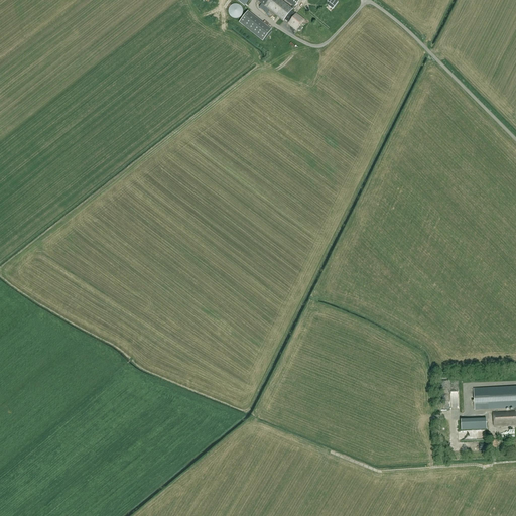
[(256,0),(264,6),(283,21),(284,19),(291,11),(292,9),(291,8),(280,0),(256,0)]
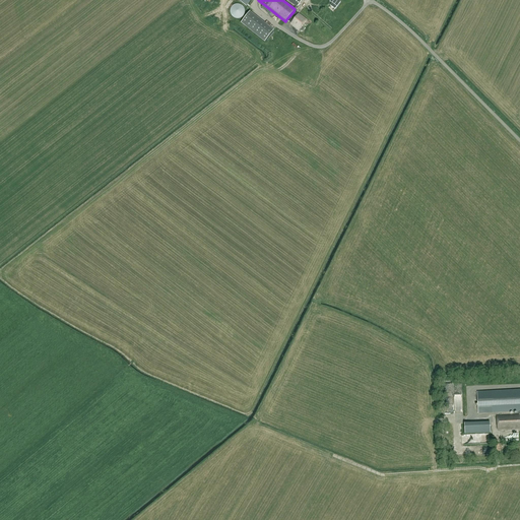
[(235,18),(237,19),(240,18),(242,17),(244,15),(244,12),(244,10),(243,7),(241,5),(239,4),(236,4),(233,5),(231,6),(230,9),(229,11),(230,14),(231,16),(233,17),(235,18)]
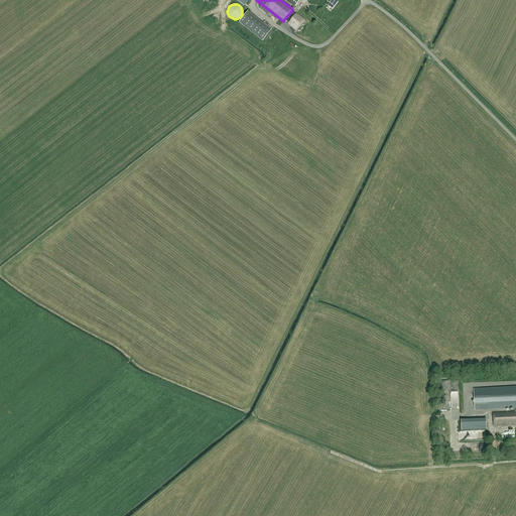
[(271,30),(248,11),(239,22),(262,41),(271,30)]
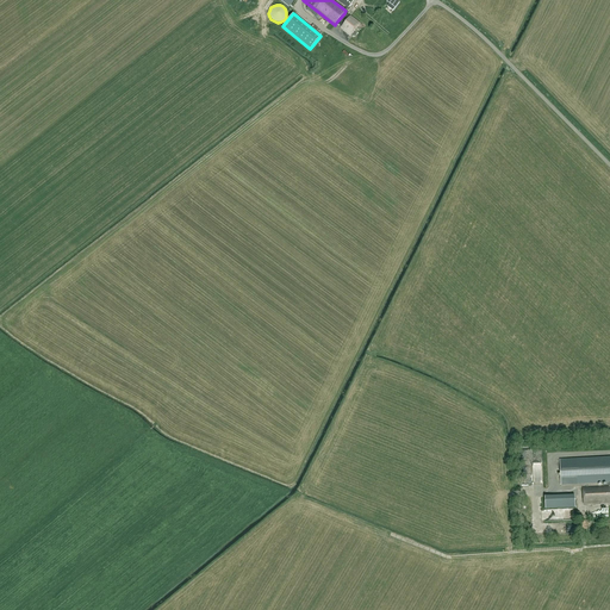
[(349,17),(344,13),(336,23),(341,27),(350,36),(360,24),(350,16),(349,17)]
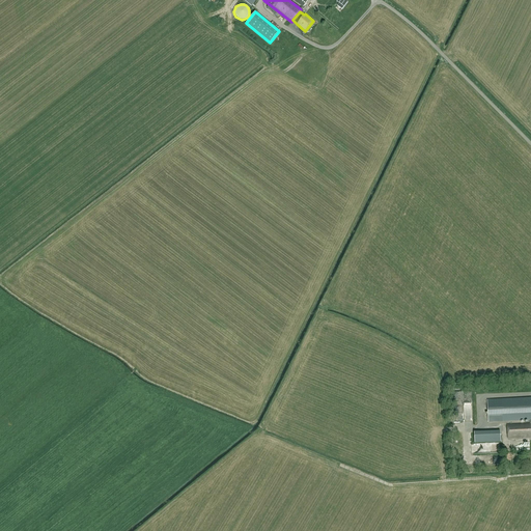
[(530,397),(501,399),(487,400),(488,422),(529,420),(530,424),(507,425),(507,438),(530,437),(530,397)]
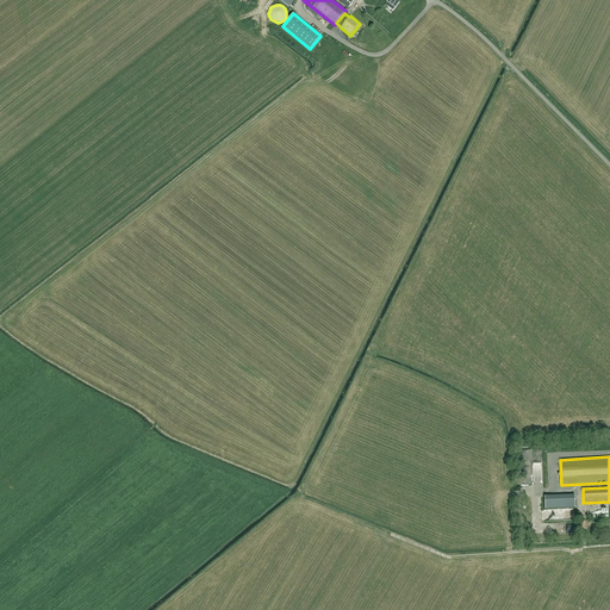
[(545,497),(545,509),(574,508),(574,496),(545,497)]
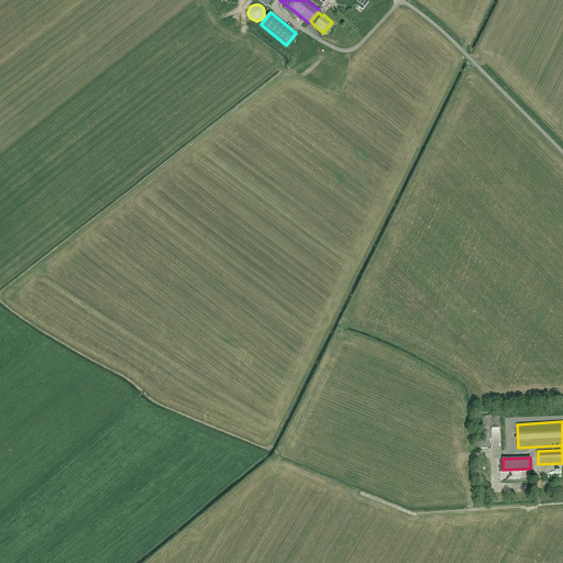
All buildings are outlined.
